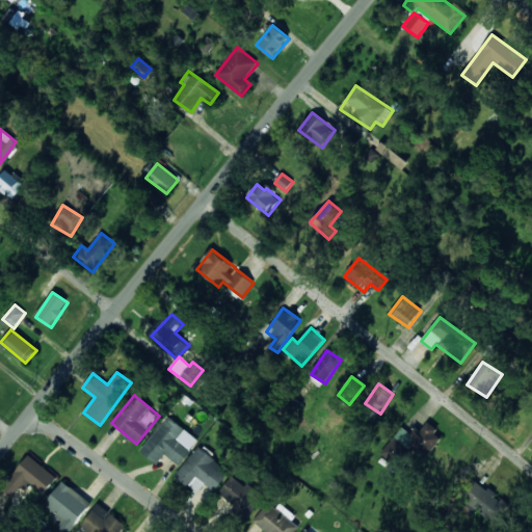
[(157,464),(164,454),(179,466),(198,441),(168,417),(140,451),(157,464)]
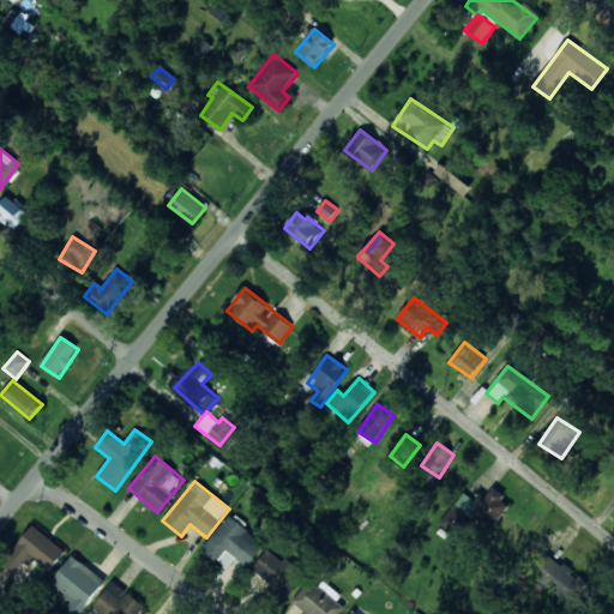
[(492,529),(510,503),(492,489),(487,498),(481,493),(475,501),(463,492),(440,524),(455,535),(470,513),(492,529)]
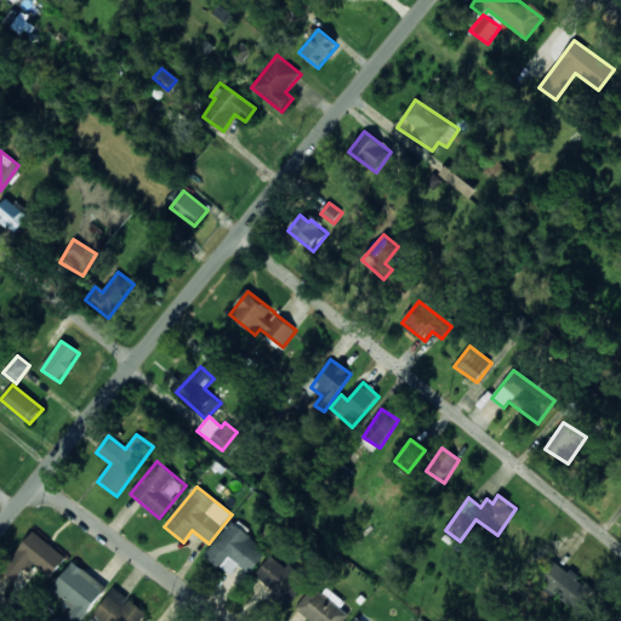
[(205,557),(232,575),(239,565),(251,574),(268,548),(229,522),(205,557)]
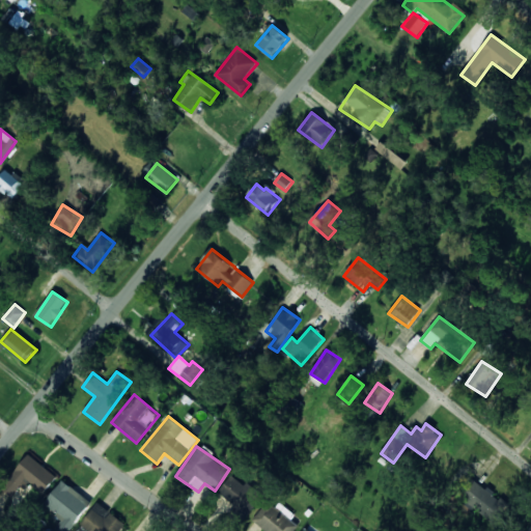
[(58,479),(29,454),(4,484),(16,494),(20,488),(37,504),(58,479)]
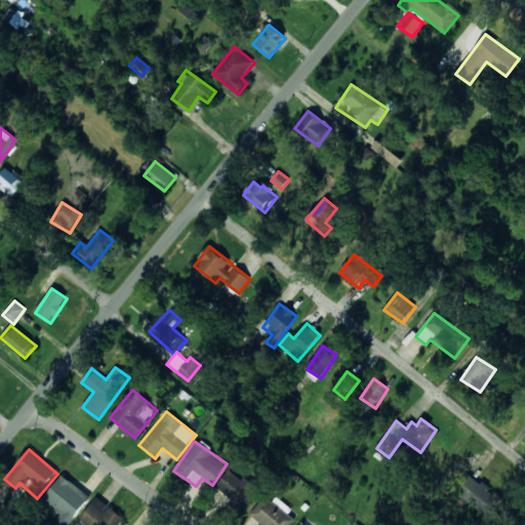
[(244,477),(241,480),(230,470),(215,487),(244,511),(260,490),(244,477)]
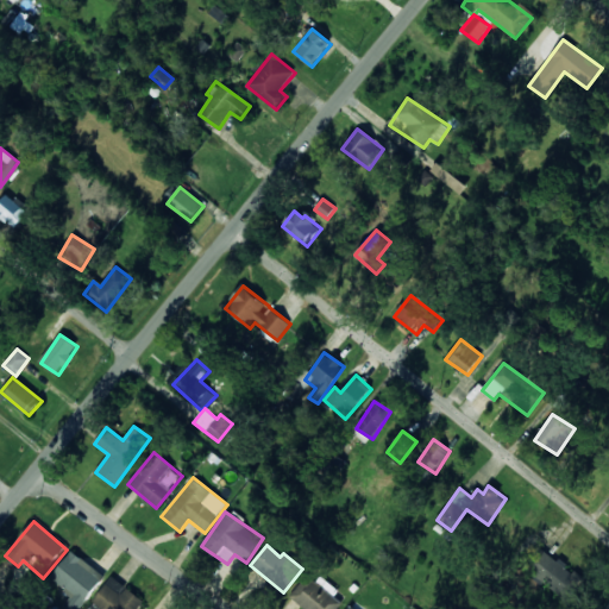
[(579,579),(542,547),(525,566),(563,600),(579,579)]
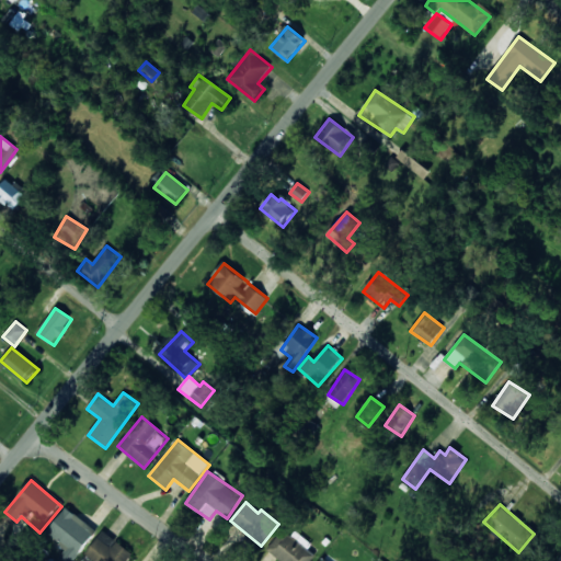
[(47,533),(67,548),(58,560),(59,560),(73,560),(96,530),(66,507),(47,533)]
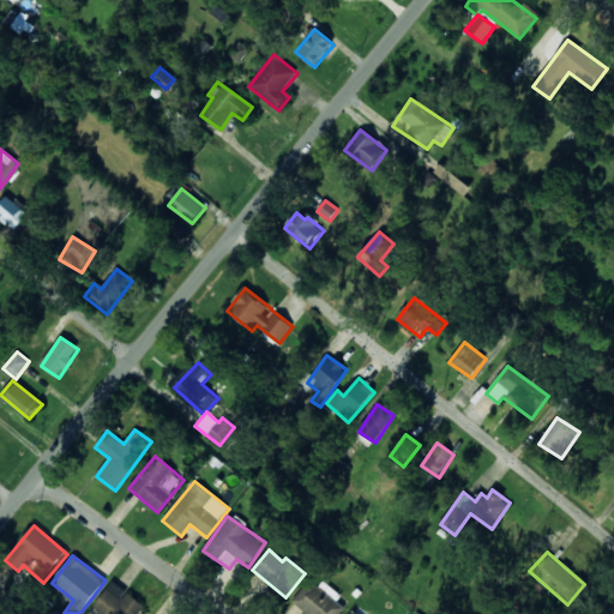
[(338,613),(348,602),(321,584),(319,587),(308,579),(293,603),(308,613),(338,613)]
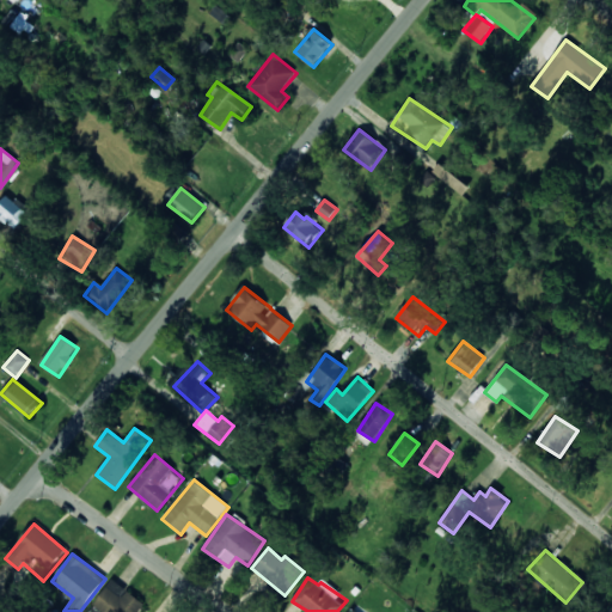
[(140,611),(145,606),(114,579),(92,604),(102,611),(140,611)]
